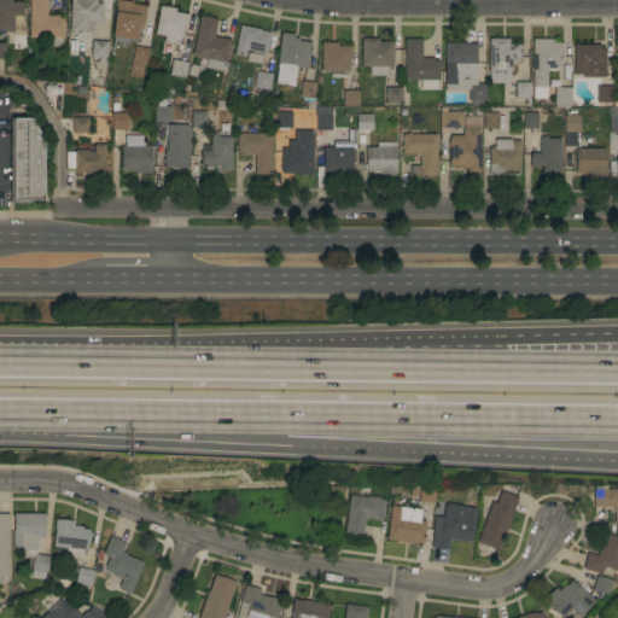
[(0,0),(11,0),(11,3),(23,3),(23,16),(13,16),(13,30),(12,30),(12,33),(6,33),(6,30),(0,30),(0,0)]
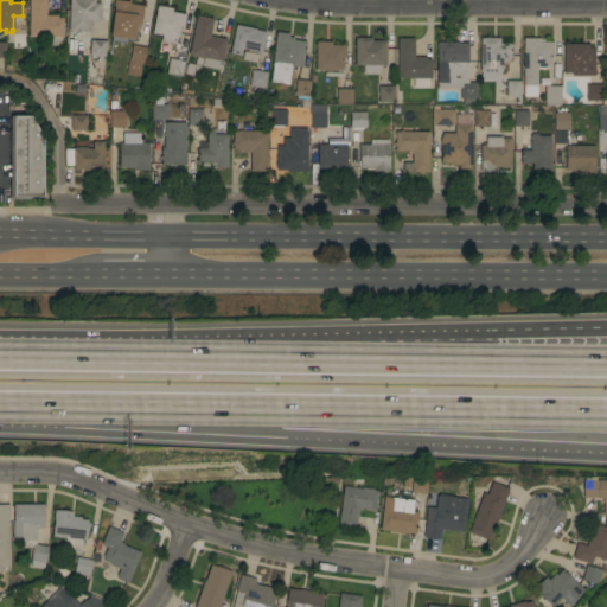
[(45,0),(45,16),(57,16),(57,18),(63,19),(63,23),(64,23),(64,26),(63,26),(63,37),(62,37),(62,46),(44,45),(44,38),(29,38),(29,0),(45,0)]
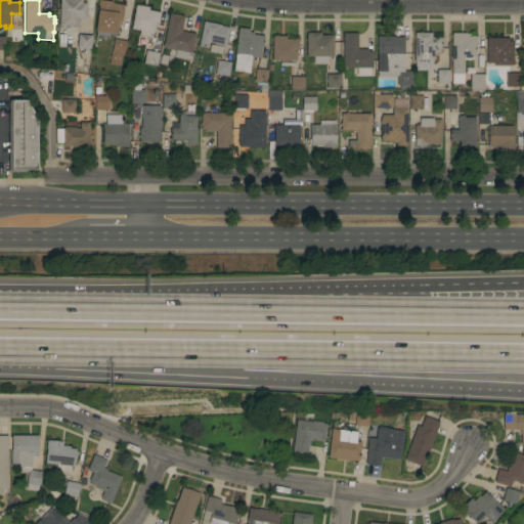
[(58,0),(81,0),(81,3),(86,3),(86,18),(84,18),(84,19),(78,19),(78,28),(76,28),(76,32),(60,31),(60,28),(58,28),(58,0)]
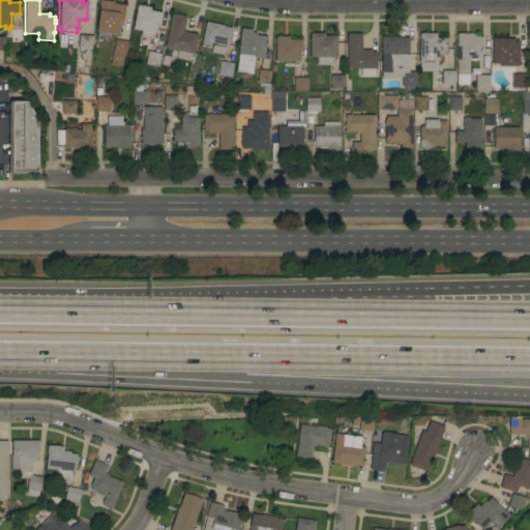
[(99,5),(98,5),(99,0),(113,2),(113,3),(124,5),(122,26),(116,25),(115,33),(96,31),(99,5)]
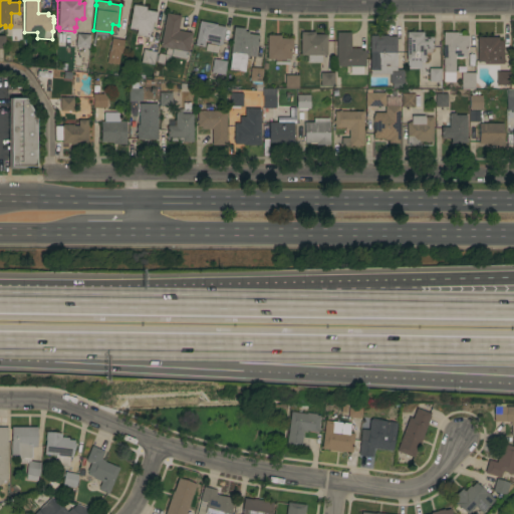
[(133,5),(146,7),(145,10),(157,12),(155,22),(153,22),(151,32),(150,33),(148,37),(136,35),(137,30),(129,28),(133,5)]
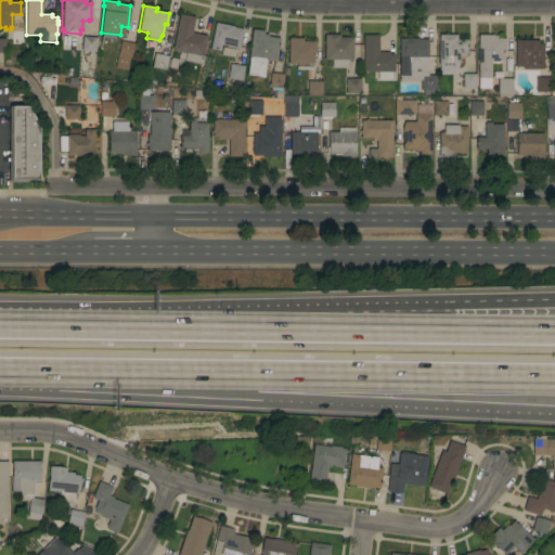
[(179,14),(194,17),(192,33),(206,36),(205,43),(206,43),(206,47),(205,47),(203,56),(202,56),(199,64),(184,61),(182,71),(179,71),(180,69),(167,66),(166,71),(152,67),(155,53),(168,56),(167,60),(170,60),(171,57),(178,59),(179,52),(172,51),(179,14)]
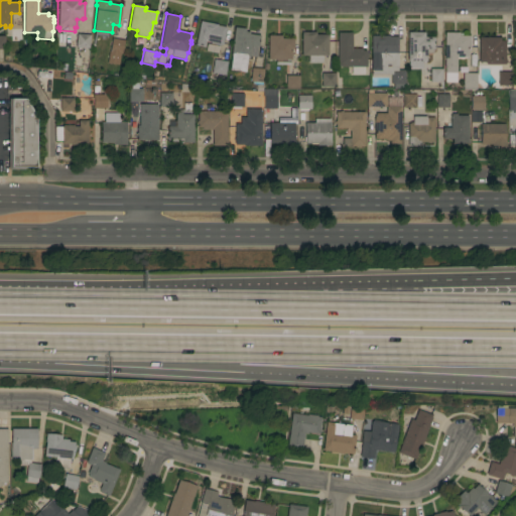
[(200,21),(217,24),(217,26),(225,27),(222,44),(221,44),(220,45),(210,43),(210,42),(205,41),(204,47),(196,45),(200,21)]
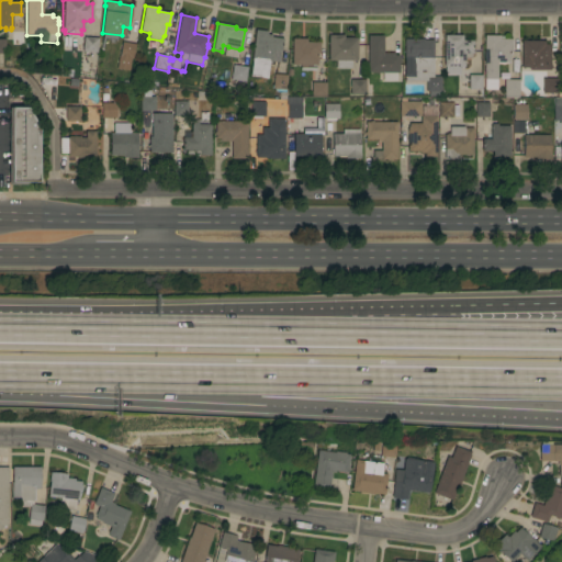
[(267,32),(266,34),(271,35),(271,37),(282,38),(281,51),(280,51),(279,63),(271,62),(271,64),(268,63),(267,78),(249,77),(255,30),(267,32)]
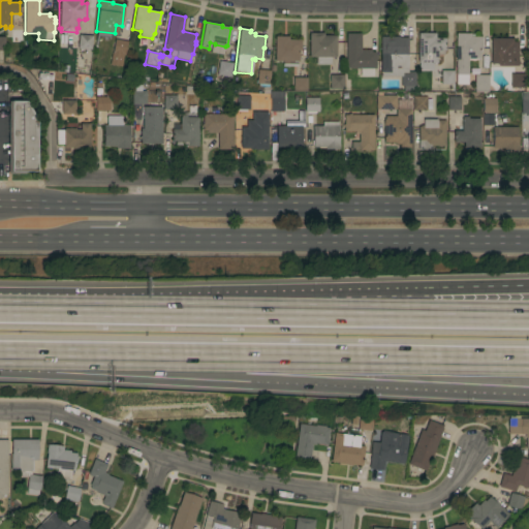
[(60,47),(60,32),(78,32),(76,47),(75,47),(75,50),(72,50),(72,47),(60,47)]
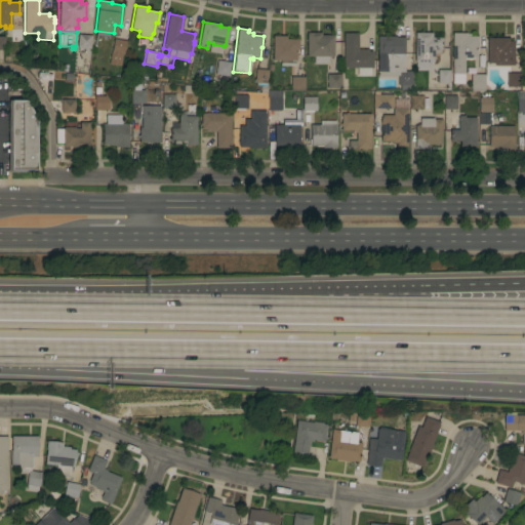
[(307,33),(320,33),(320,36),(333,36),(333,56),(328,56),(328,65),(313,65),(313,56),(307,56),(307,33)]
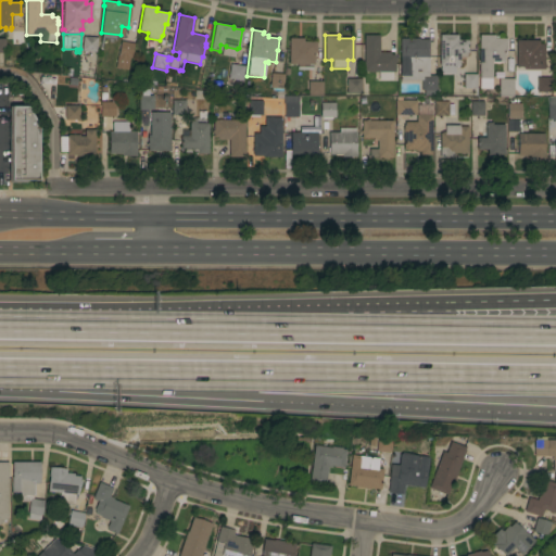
[(392,72),(392,80),(378,80),(378,72),(363,72),(364,35),(379,35),(379,52),(390,52),(390,54),(394,54),(394,59),(395,59),(395,62),(394,62),(394,72),(392,72)]
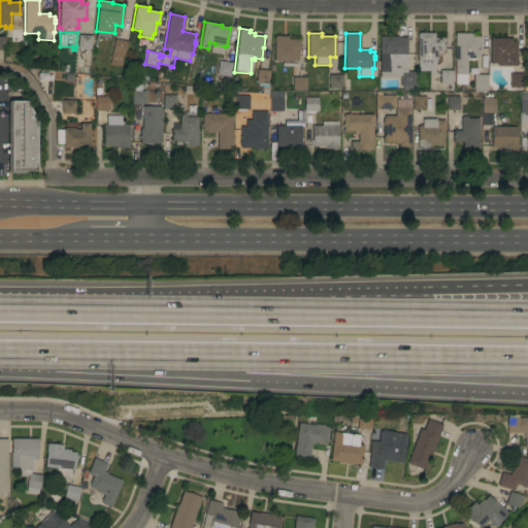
[(418,33),(434,33),(434,38),(444,38),(444,51),(442,50),(442,55),(436,55),(436,63),(434,63),(434,64),(430,64),(430,69),(419,69),(419,63),(417,63),(418,33)]
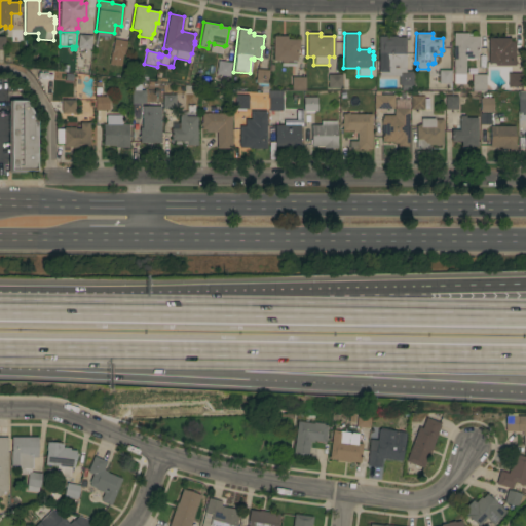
[(453,33),(471,33),(471,36),(479,36),(479,47),(477,47),(477,59),(465,59),(465,74),(453,74),(453,33)]
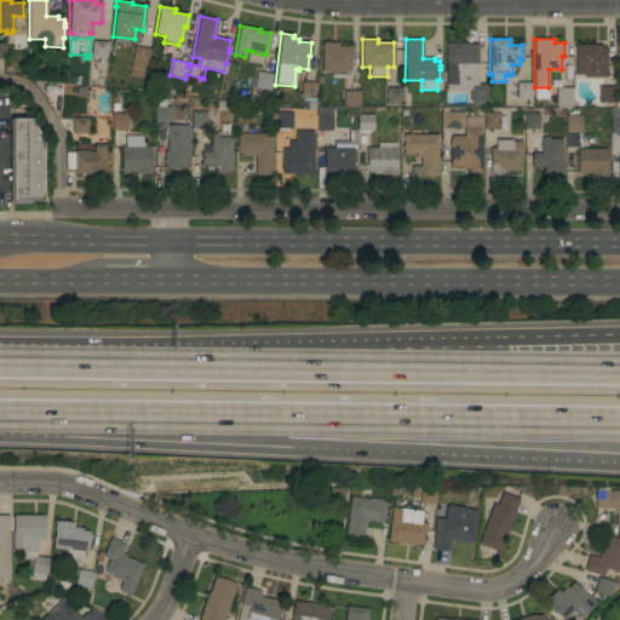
[(108,42),(107,58),(104,58),(104,62),(105,62),(104,68),(90,67),(91,59),(93,59),(93,57),(92,57),(93,41),(108,42)]
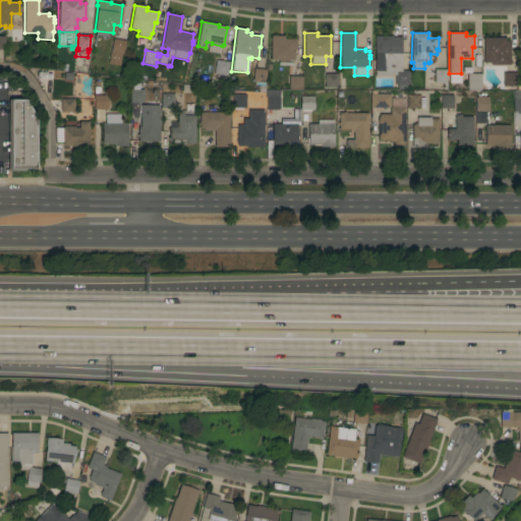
[(271,36),(284,36),(284,39),(296,39),(296,50),(293,50),(293,60),(292,60),(292,65),(278,65),(278,60),(270,60),(271,36)]
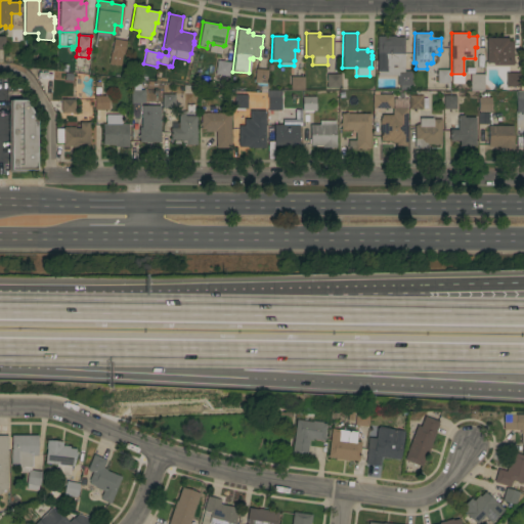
[(377,37),(394,37),(403,37),(403,68),(386,68),(386,72),(377,72),(377,37)]
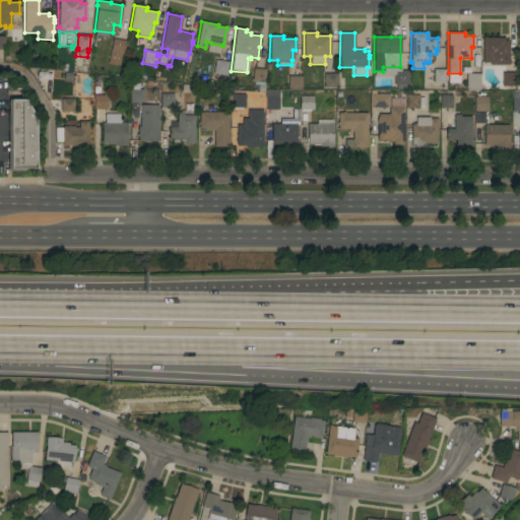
[(482,38),(504,38),(504,41),(509,41),(509,65),(490,65),(490,63),(482,63),(482,38)]
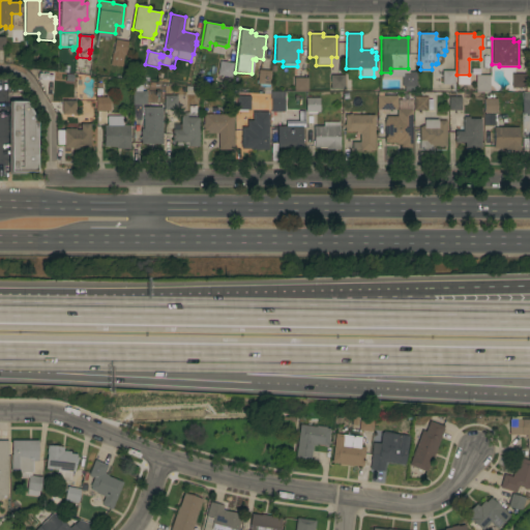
[(125,55),(124,55),(123,61),(113,59),(114,53),(113,53),(115,39),(127,41),(125,55)]
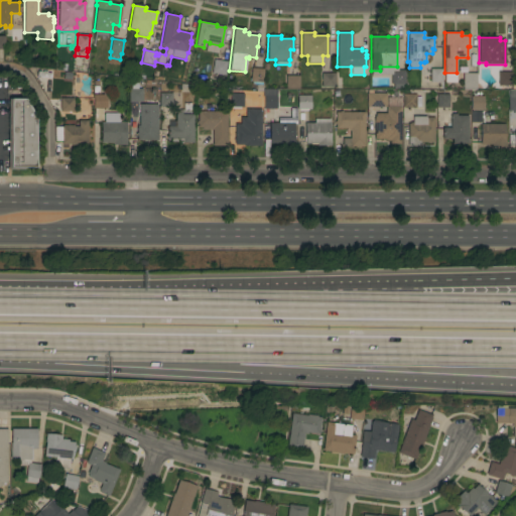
[(207,44),(219,46),(218,53),(206,51),(207,44)]
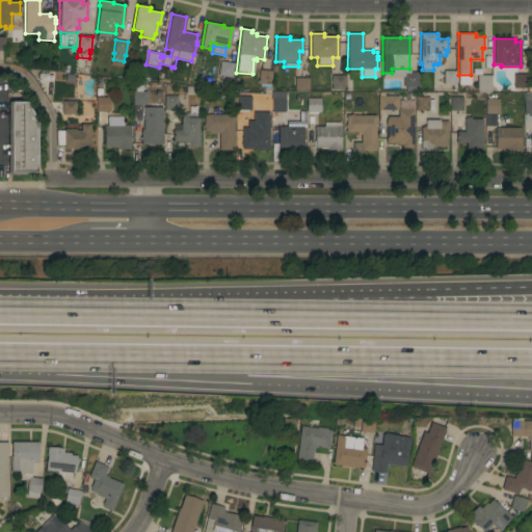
[(229,49),(236,50),(235,62),(228,61),(229,49)]
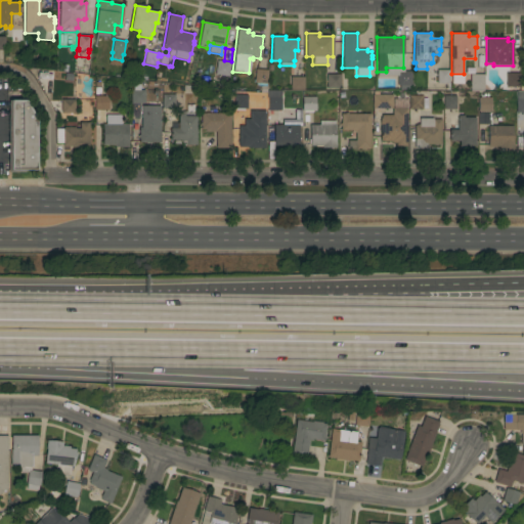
[(230,62),(228,76),(215,74),(217,60),(230,62)]
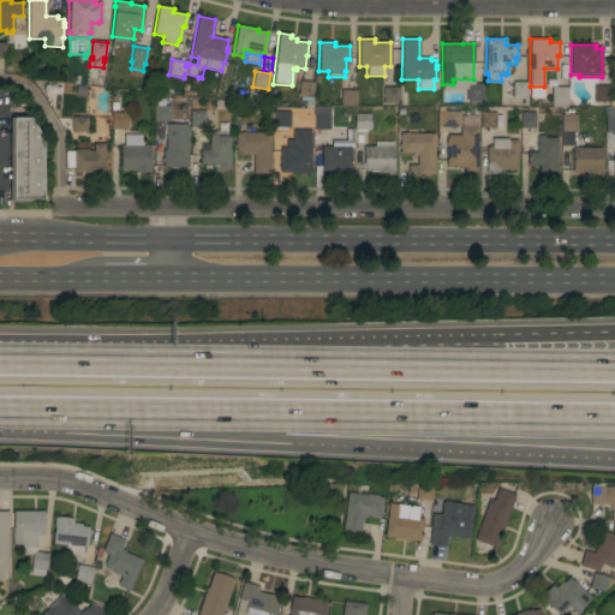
[(314,82),(312,97),(298,96),(299,81),(314,82)]
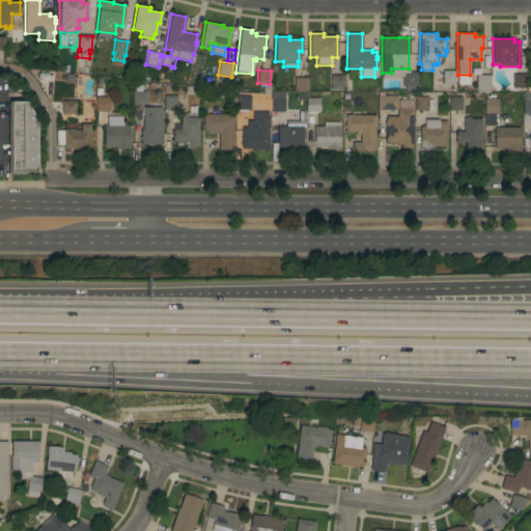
[(455,71),(455,84),(443,85),(443,71),(455,71)]
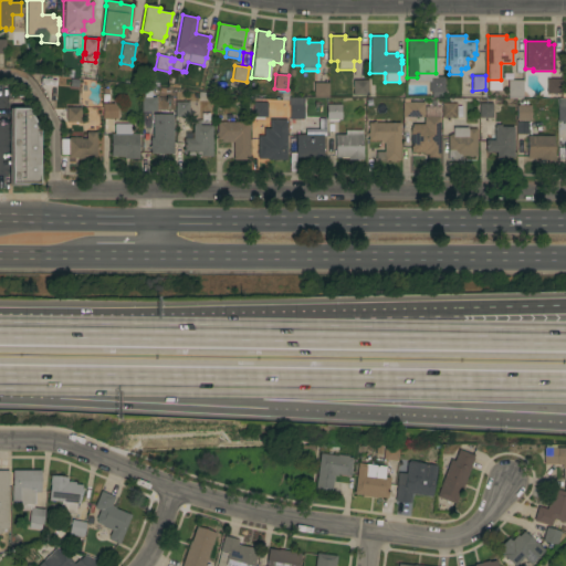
[(443,77),(443,92),(442,92),(442,97),(431,98),(431,92),(429,92),(429,77),(443,77)]
